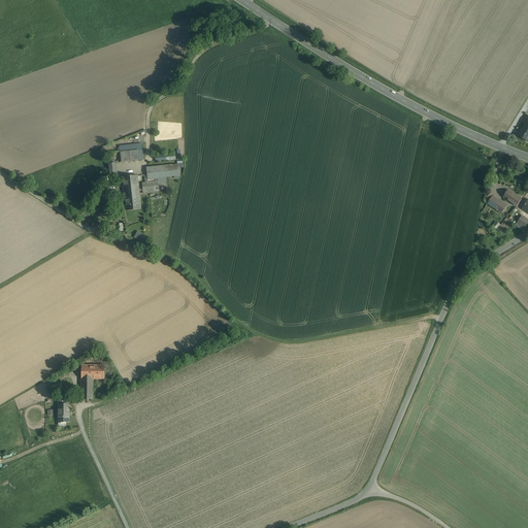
[(527,127),(525,125),(520,133),(518,135),(527,141),(527,127)]
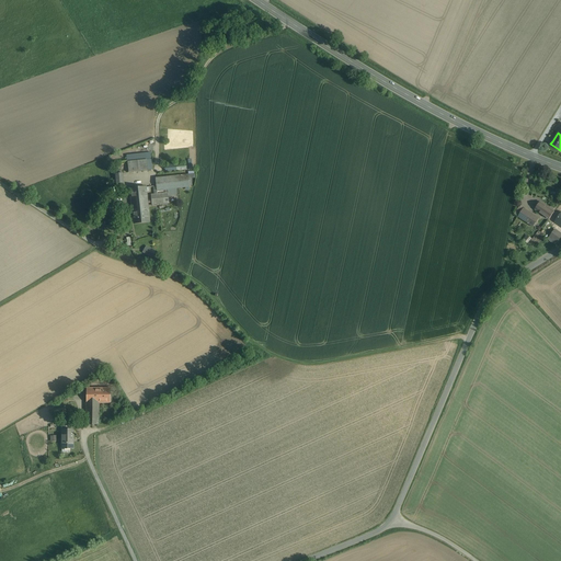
[(151,152),(127,156),(127,162),(147,160),(151,159),(151,152)]
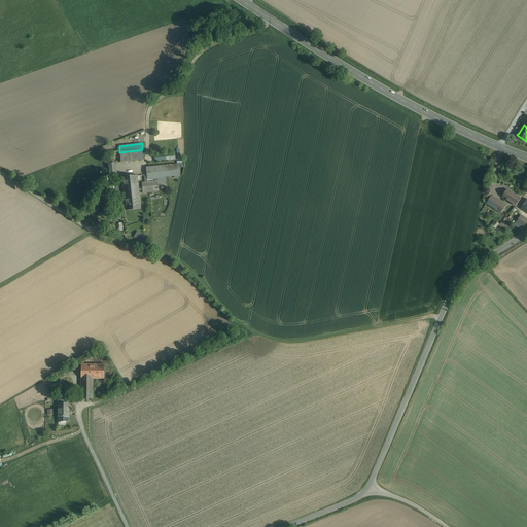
[(138,150),(119,152),(120,163),(139,161),(139,160),(138,150)]
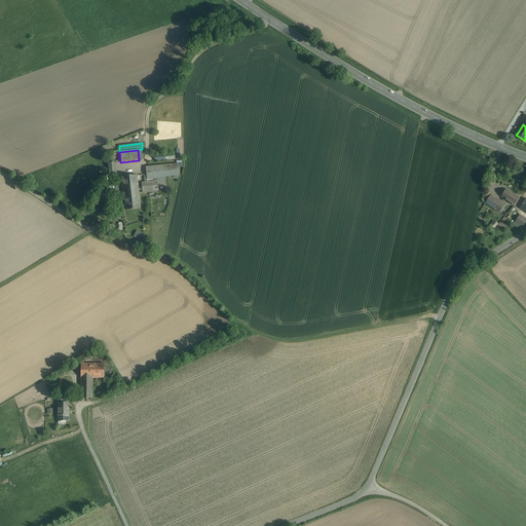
[(147,182),(138,183),(139,193),(140,193),(143,193),(143,192),(158,191),(157,181),(156,181),(156,178),(167,177),(178,176),(177,164),(146,167),(147,182)]
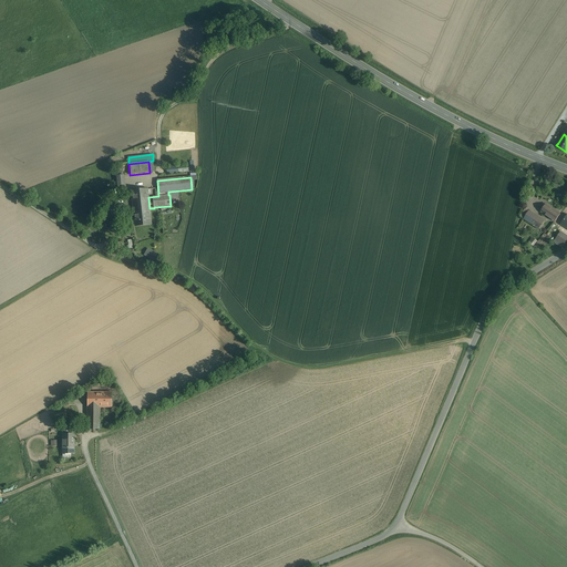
[(147,189),(132,191),(133,208),(134,214),(135,225),(151,224),(150,208),(148,197),(147,189)]
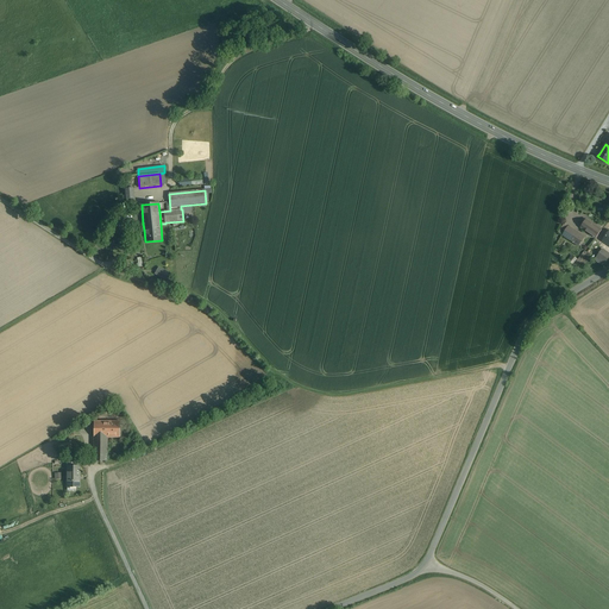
[(602,230),(586,219),(581,227),(584,230),(588,232),(588,233),(596,238),(602,230)]
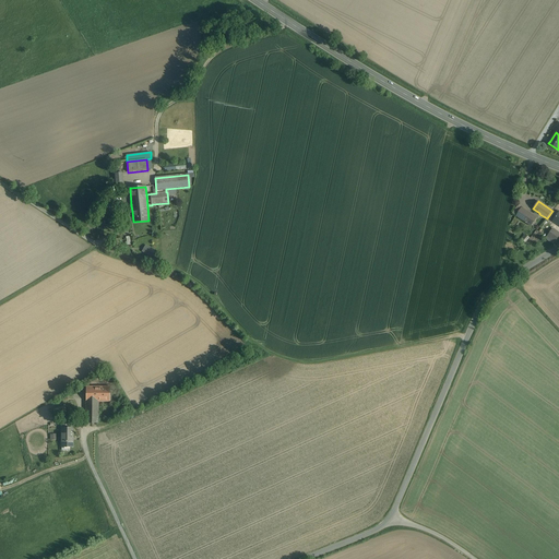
[(536,217),(522,209),(516,216),(521,219),(531,226),(536,217)]
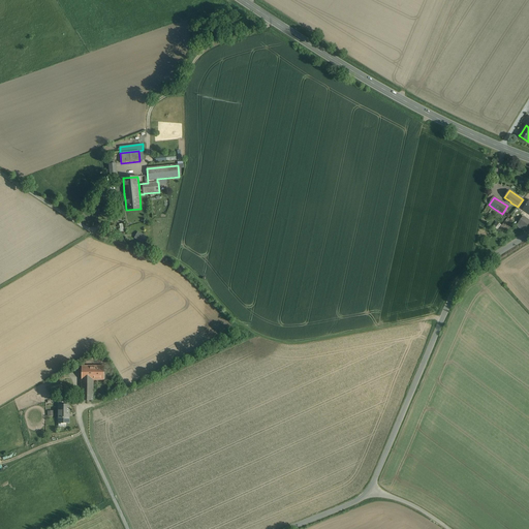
[(528,204),(523,199),(518,207),(528,214),(528,204)]
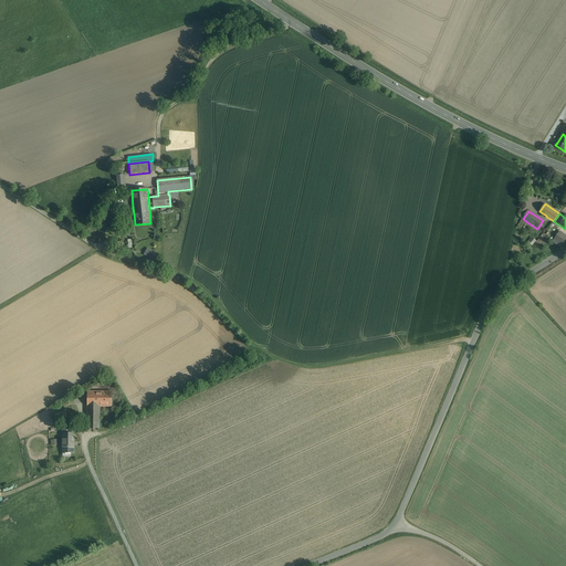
[(565,239),(565,236),(559,232),(554,240),(558,242),(562,245),(565,239)]
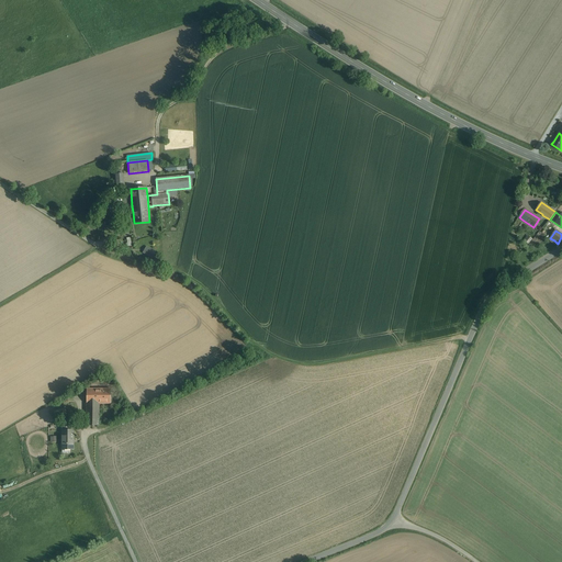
[(111,390),(87,389),(87,426),(99,426),(99,404),(111,404),(111,390)]
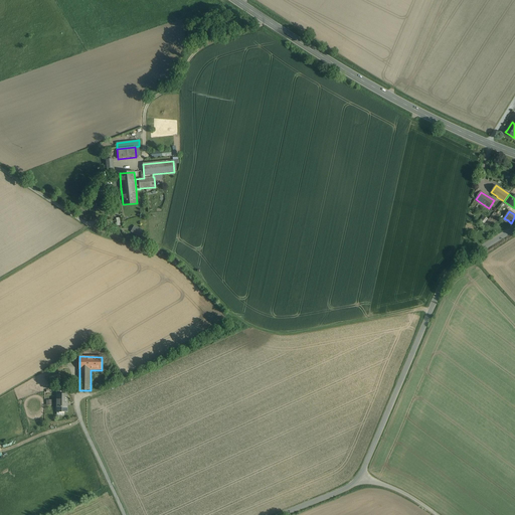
[(60,374),(48,376),(50,385),(61,382),(60,374)]
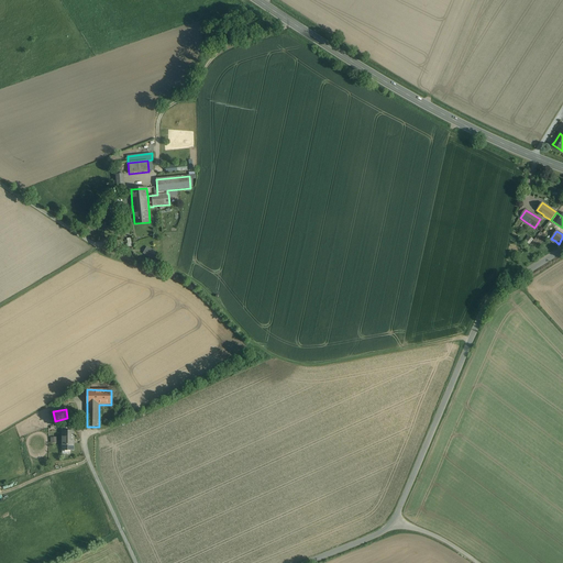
[(69,431),(63,431),(62,450),(74,450),(74,431),(69,431)]
